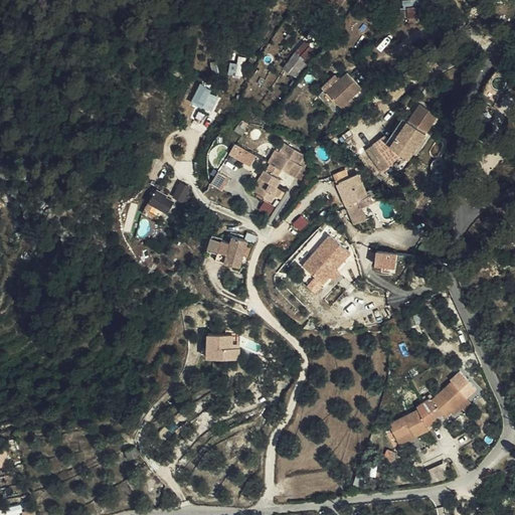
[(423,15),(421,0),(405,0),(407,17),(423,15)]
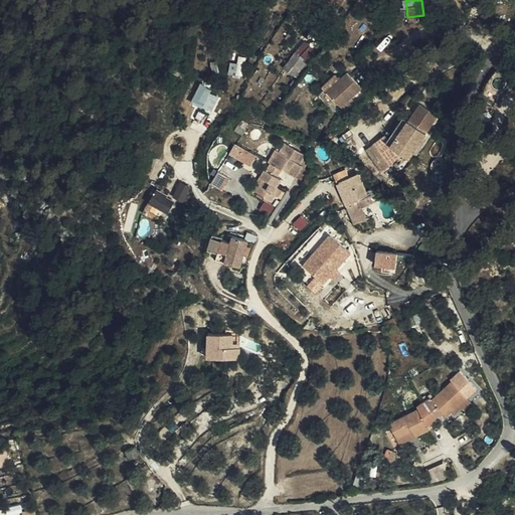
[(328,33),(322,29),(315,38),(320,42),(328,33)]
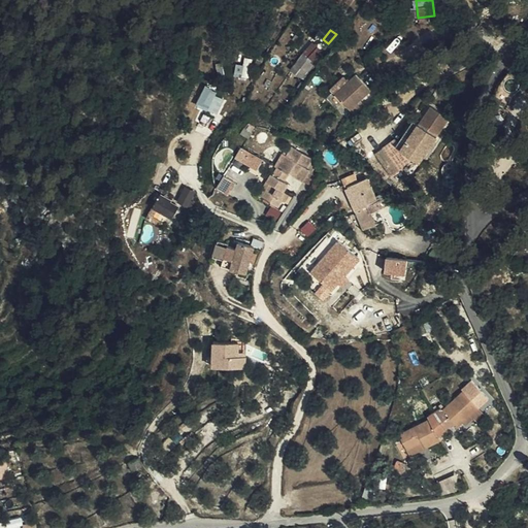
[(308,64),(318,53),(304,44),(296,56),(308,64)]
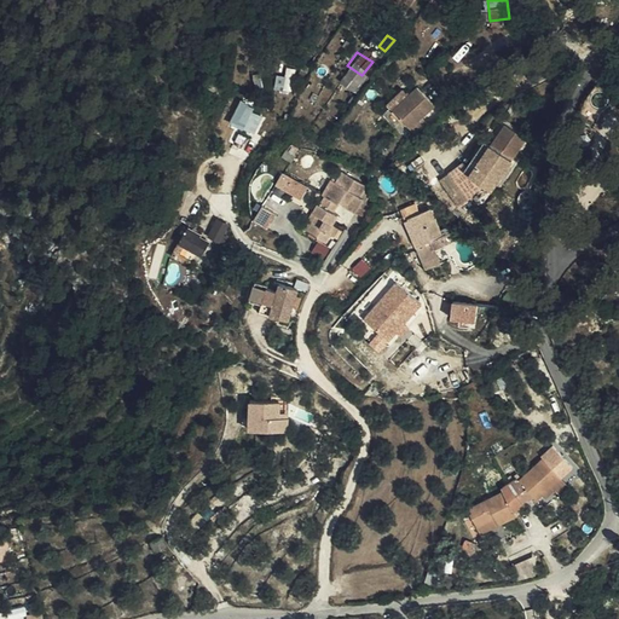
[(288,65),(287,74),(277,73),(276,90),(293,91),(295,67),(288,65)]
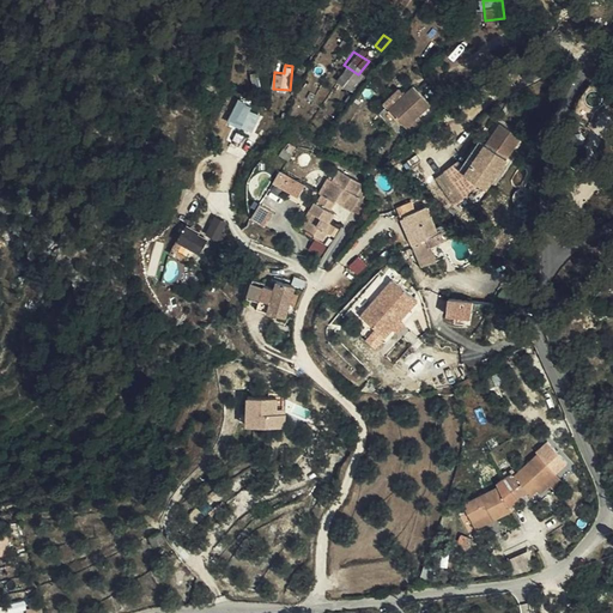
[(394,86),(378,102),(405,127),(428,104),(408,86),(400,93),(394,86)]
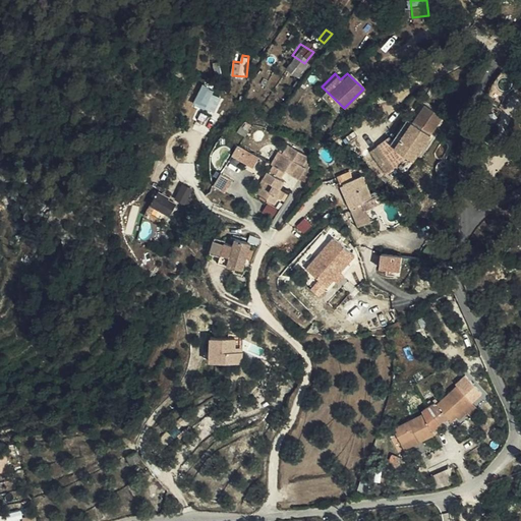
[(203,81),(193,102),(217,113),(224,98),(213,93),(215,88),(203,81)]
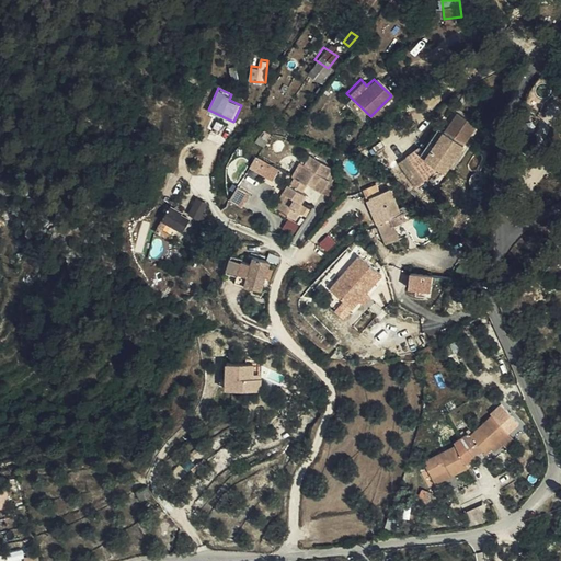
[(458,109),(447,125),(451,129),(443,141),(459,152),(479,123),(458,109)]
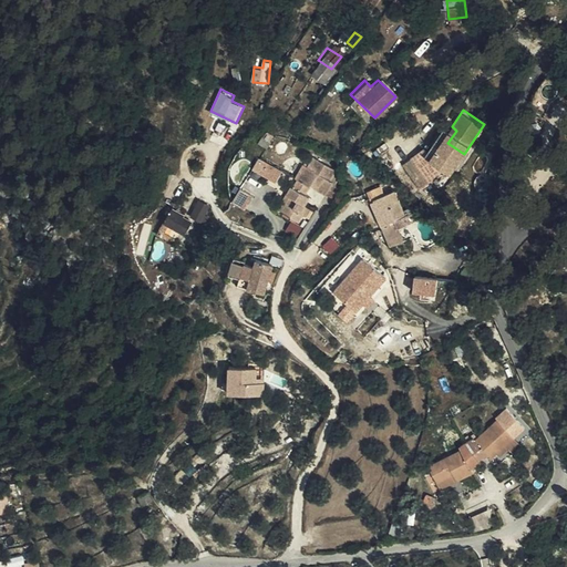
[(456,131),(452,126),(443,140),(447,143),(456,131)]
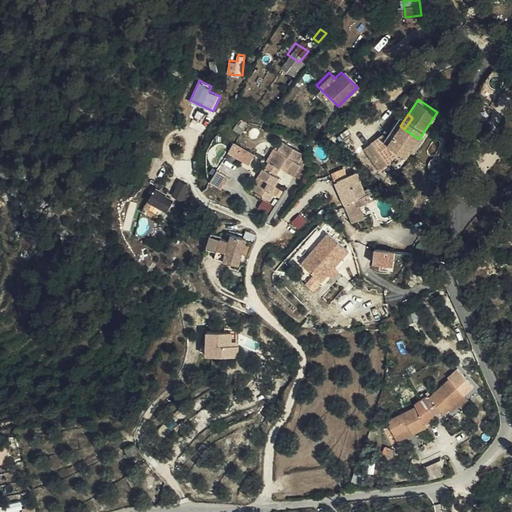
[(270,155),(281,160),(286,152),(292,155),(289,163),(298,169),(303,159),(304,158),(301,156),(307,146),(283,131),(279,137),(277,137),(272,146),(274,148),(270,155)]
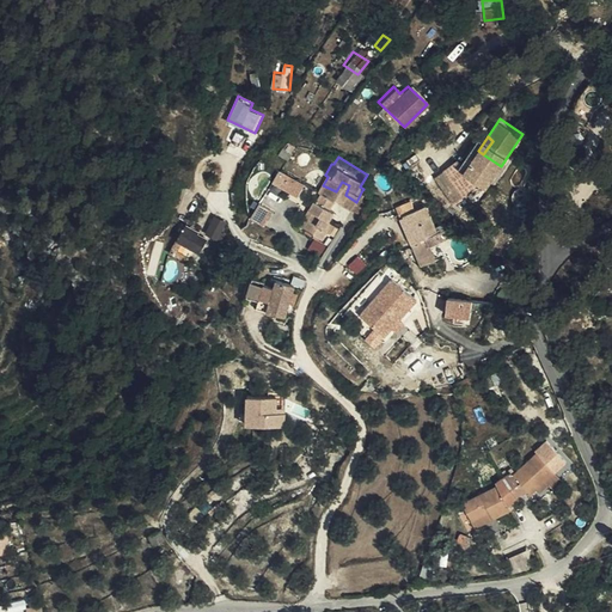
[(461,158),(445,167),(456,184),(471,175),(461,158)]
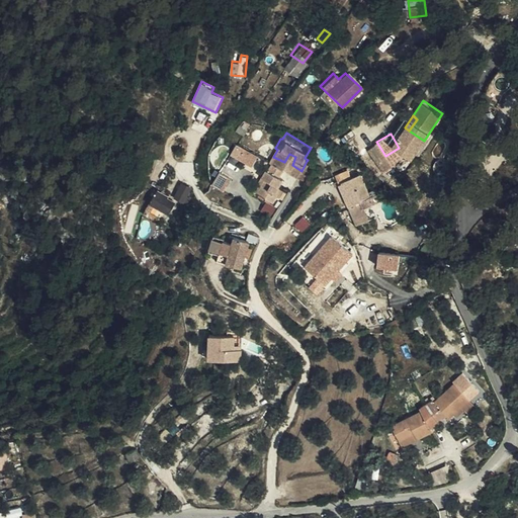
[(238,143),(232,154),(254,166),(260,155),(238,143)]
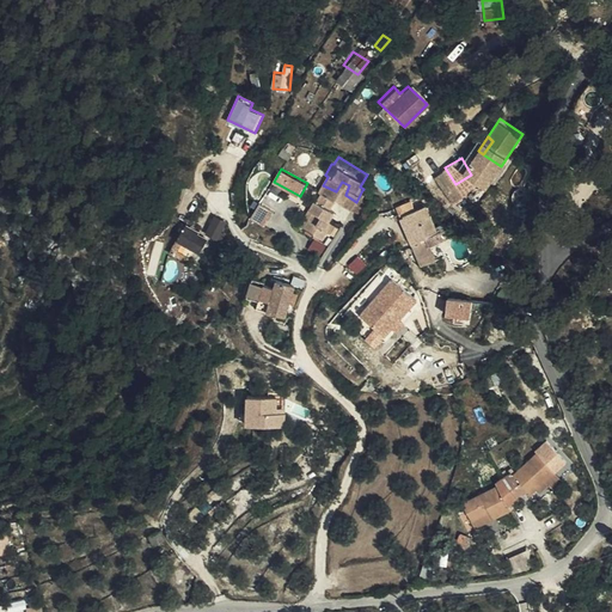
[(326,219),(331,210),(336,203),(331,200),(336,191),(323,185),(320,183),(314,193),(318,195),(304,219),(324,231),(330,221),(326,219)]
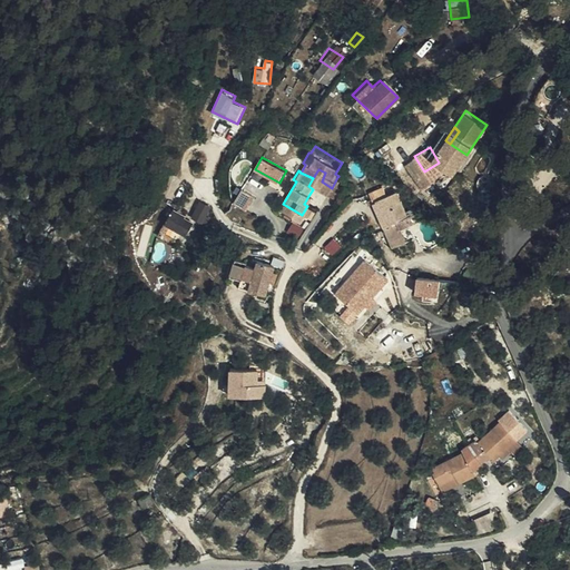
[(337,177),(332,188),(341,193),(346,183),(337,177)]
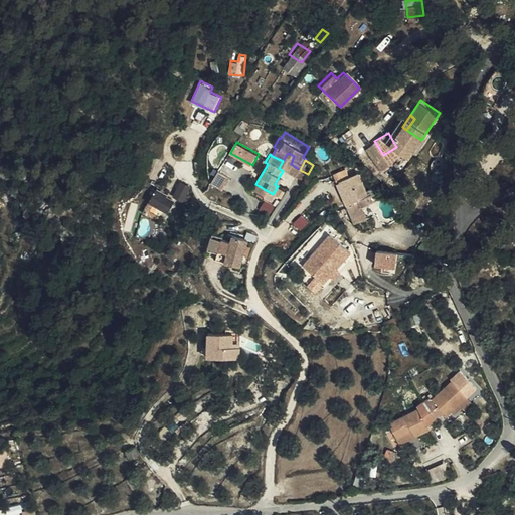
[(252,182),(255,184),(268,164),(265,162),(252,182)]
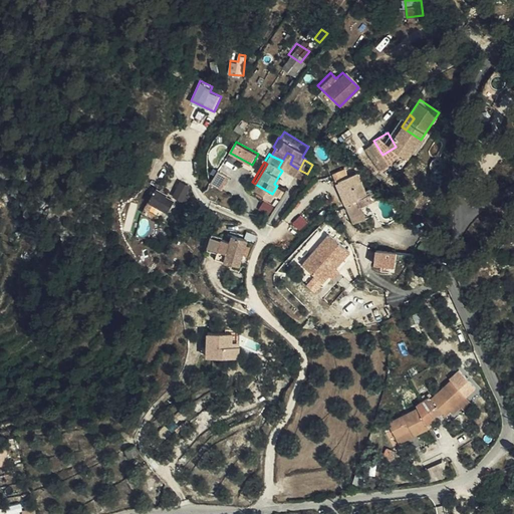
[(364,193),(363,190),(355,170),(346,174),(344,167),(331,171),(343,202),(354,197),(364,193)]
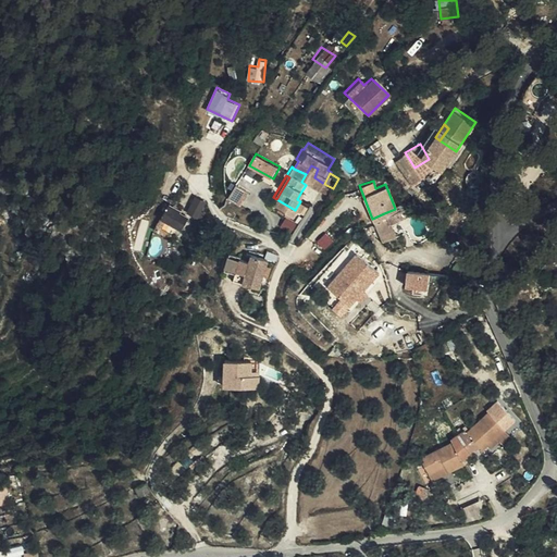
[(239,184),(231,196),(239,202),(243,198),(245,199),(250,190),(239,184)]
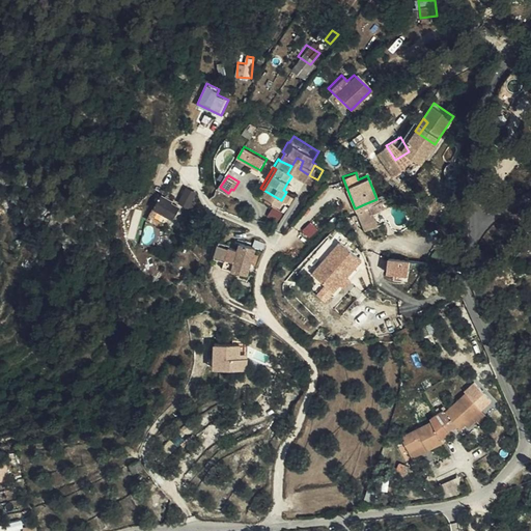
[(177,202),(184,188),(179,186),(173,200),(177,202)]
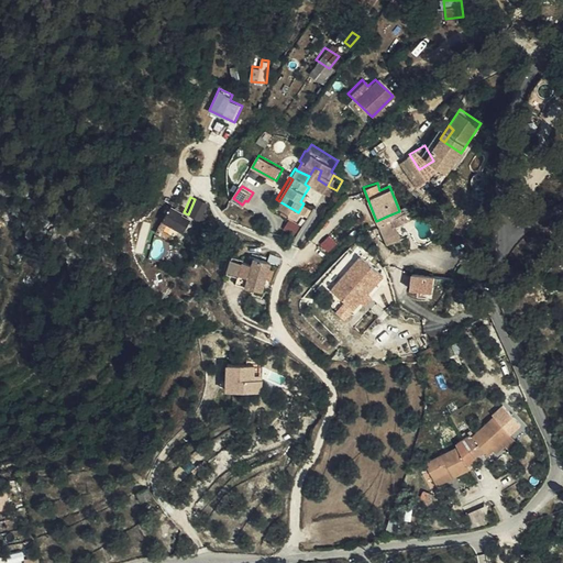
[(203,202),(195,199),(188,214),(198,218),(203,202)]
